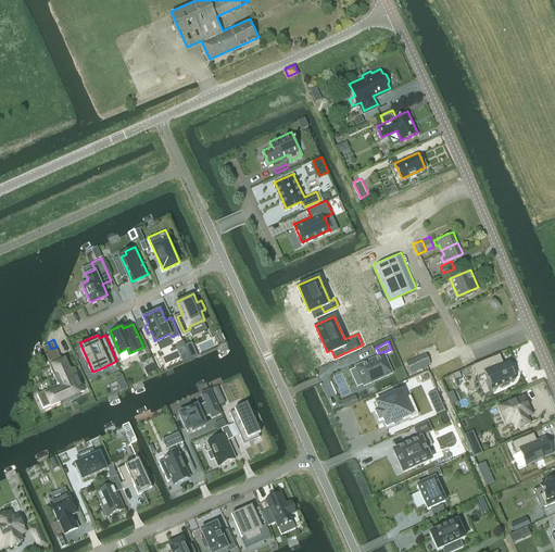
[(379,353),(355,364),(364,383),(392,369),(385,352),(385,351),(379,353)]
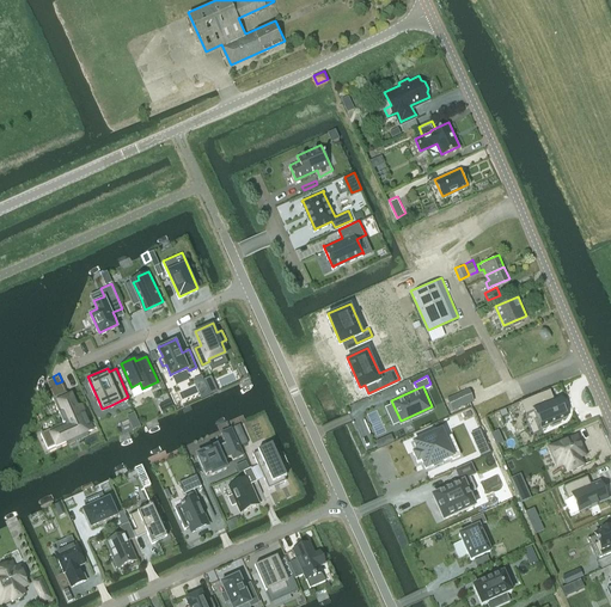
[(63,421),(41,430),(48,446),(56,442),(93,427),(84,405),(78,408),(72,392),(69,393),(67,388),(66,390),(54,394),(53,396),(60,411),(59,411),(63,421)]
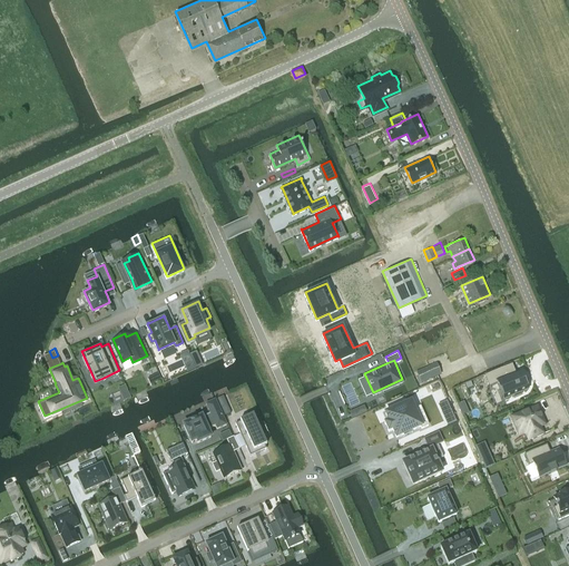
[(510,363),(487,374),(490,382),(497,380),(506,397),(513,392),(514,394),(522,391),(522,389),(529,386),(521,368),(517,370),(513,371),(511,364),(512,363),(512,362),(510,363)]
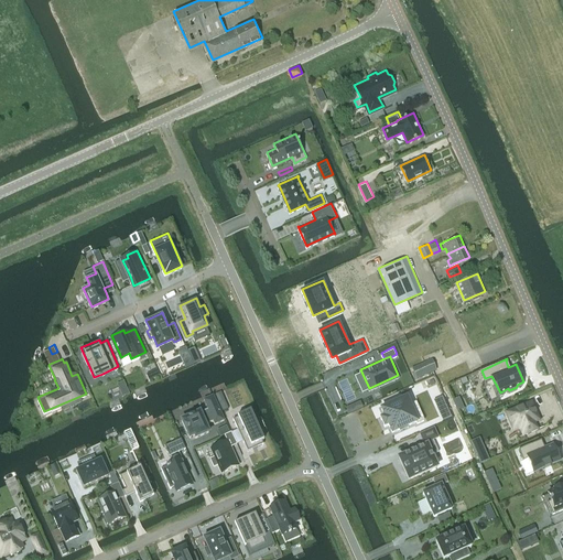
[(201,409),(182,417),(190,434),(195,432),(196,435),(209,429),(206,422),(214,418),(215,421),(225,417),(214,392),(204,397),(208,406),(201,410),(201,409)]
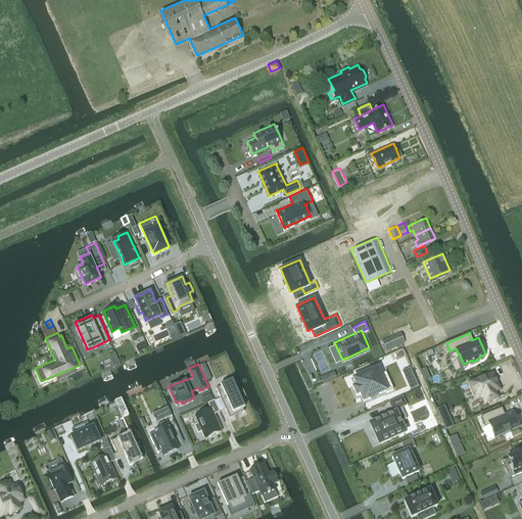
[(358,383),(353,384),(357,392),(361,391),(364,398),(370,395),(378,391),(386,388),(387,390),(393,387),(386,370),(380,373),(377,366),(354,376),(358,383)]
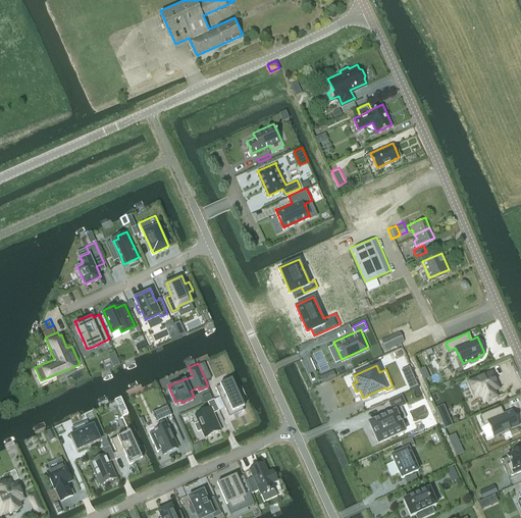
[(208,367),(203,370),(206,377),(212,375),(208,367)]
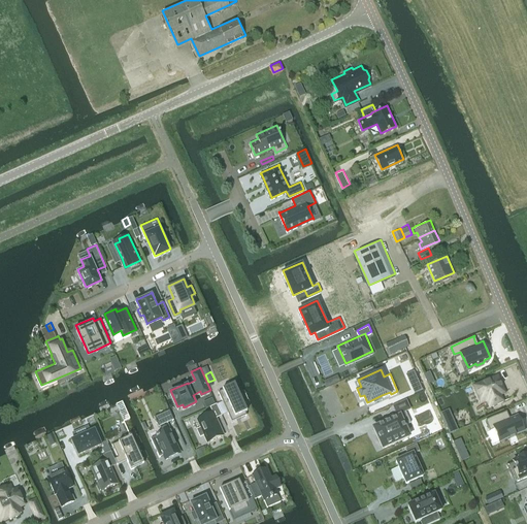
[(498,374),(475,385),(482,399),(488,397),(491,404),(502,398),(499,392),(504,390),(498,374)]
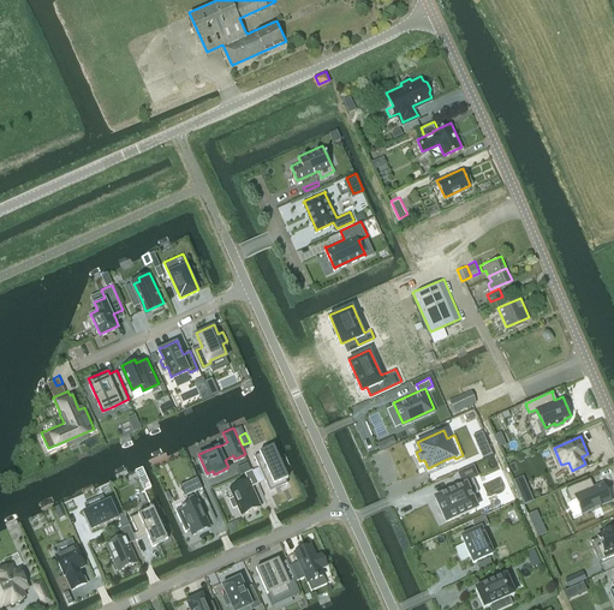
[(260,450),(255,453),(270,488),(288,480),(286,477),(288,476),(274,443),(260,449),(260,450)]
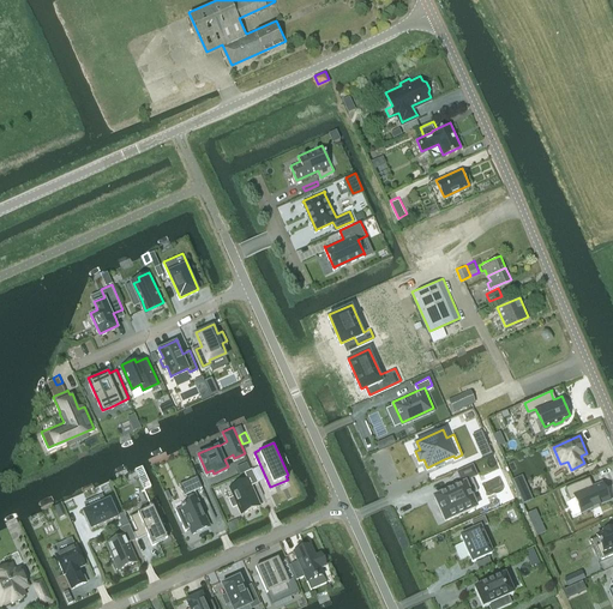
[(463,483),(434,496),(445,520),(475,506),(469,493),(478,490),(472,477),(476,474),(472,464),(457,471),(462,481),(463,483)]
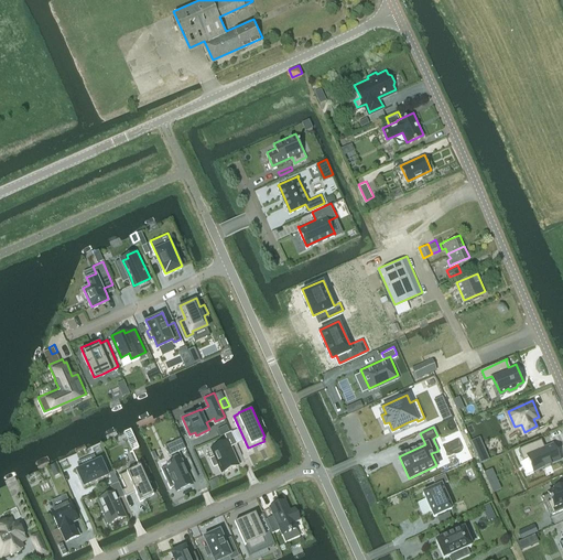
[(231,429),(225,432),(228,439),(231,444),(237,441),(231,429)]
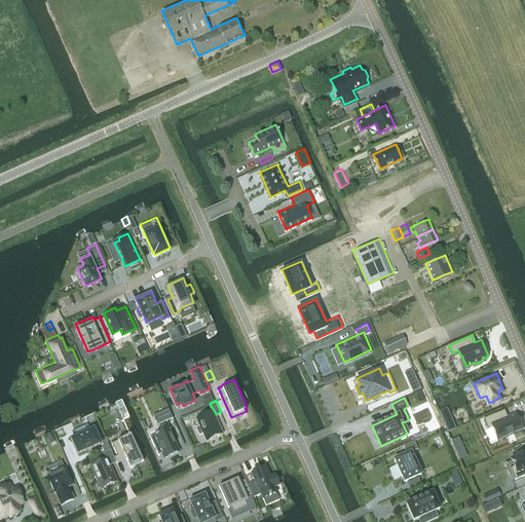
[(170,406),(162,409),(166,418),(174,415),(170,406)]
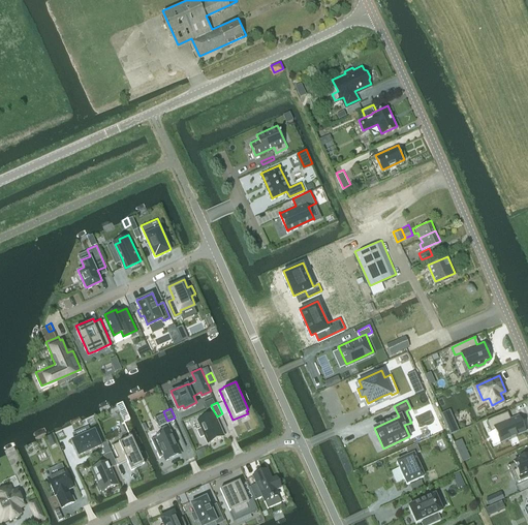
[(508,409),(487,419),(492,429),(496,427),(501,439),(510,436),(518,433),(526,429),(520,413),(511,417),(508,409)]
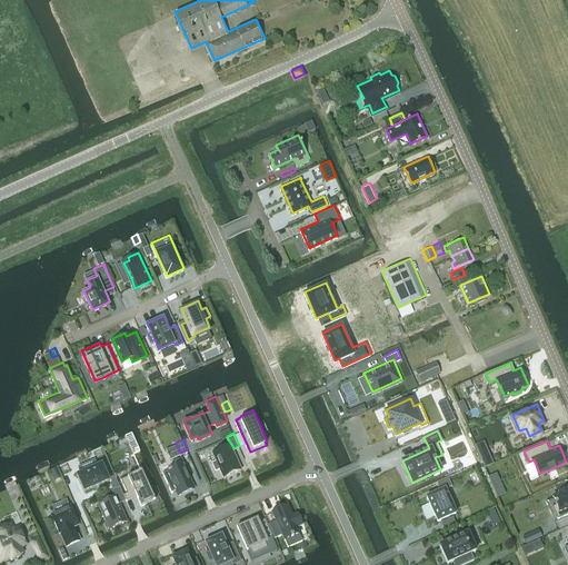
[(217,458),(212,461),(216,468),(220,466),(225,474),(241,466),(233,448),(230,443),(213,449),(217,458)]
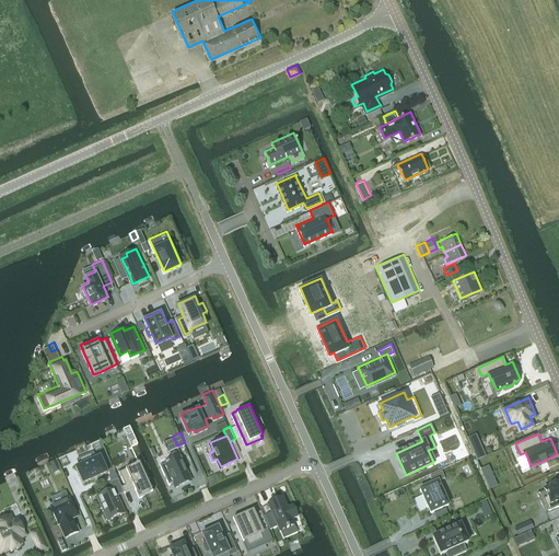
[(107,471),(101,453),(76,464),(83,481),(107,471)]
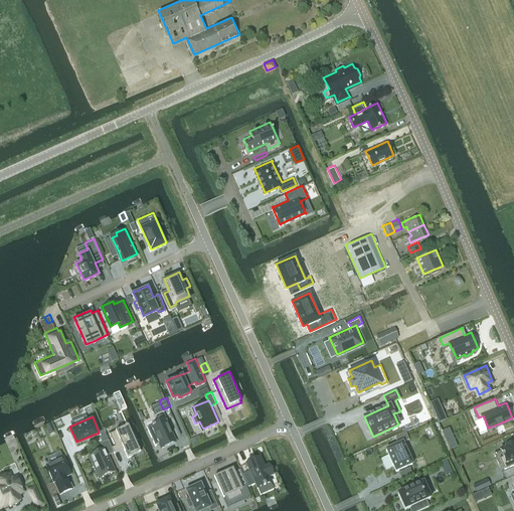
[(167,416),(147,426),(156,444),(160,442),(162,446),(176,440),(170,427),(171,427),(167,416)]
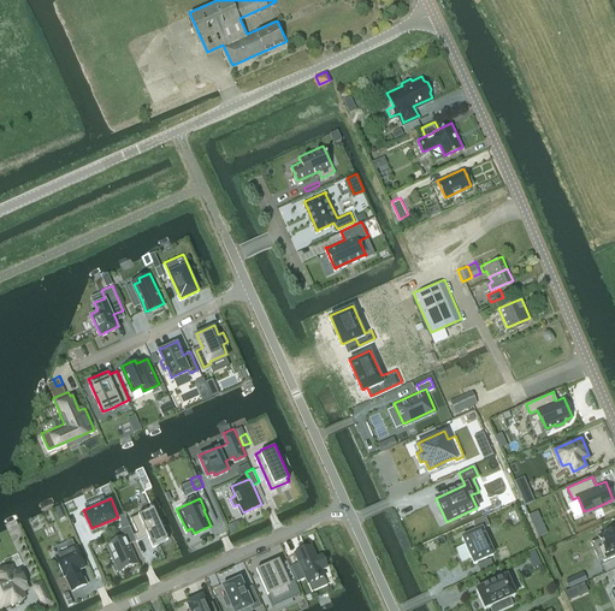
[(66,512),(61,502),(55,505),(60,516),(66,512)]
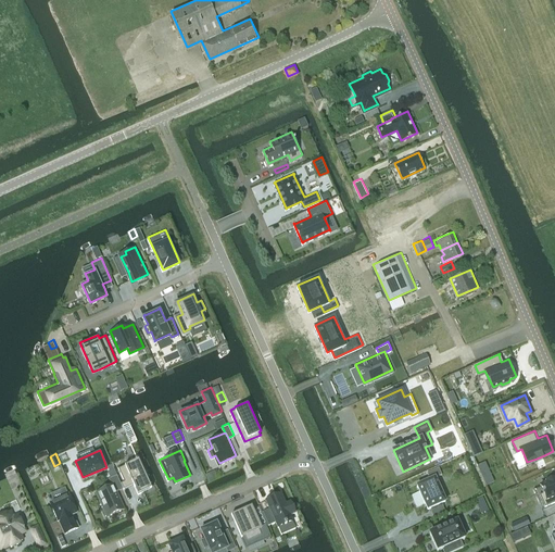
[(147,474),(150,473),(147,464),(143,466),(139,456),(138,456),(138,455),(136,456),(136,458),(118,465),(126,481),(133,479),(138,491),(152,486),(147,474)]
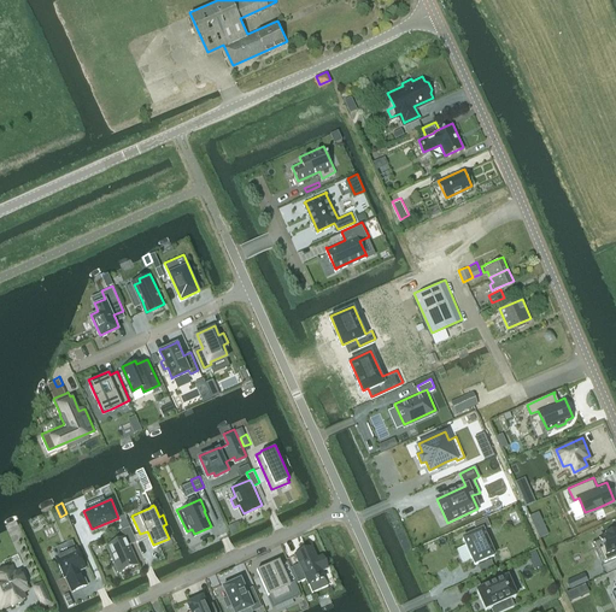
[(122,518),(119,519),(123,527),(130,524),(125,512),(121,515),(122,518)]
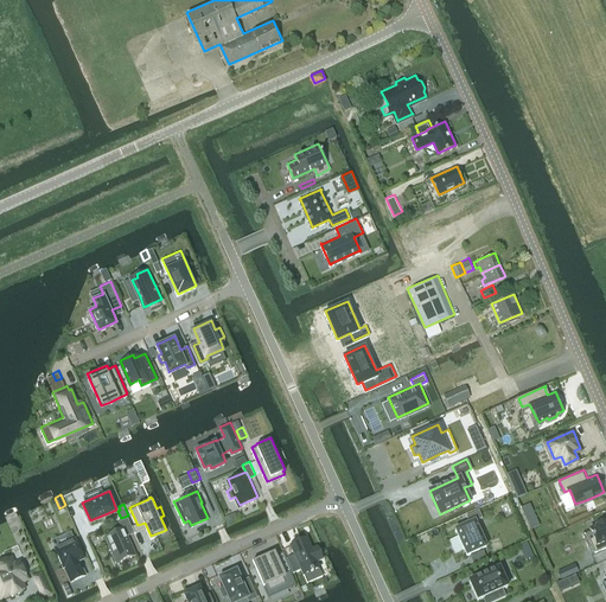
[(479,507),(466,513),(470,520),(476,518),(483,514),(479,507)]
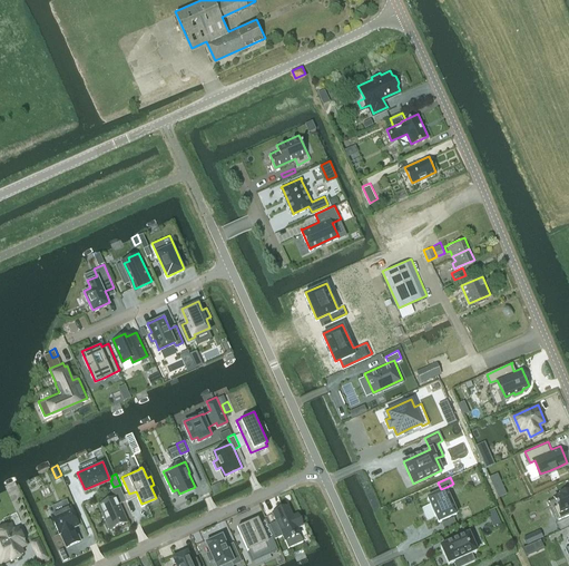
[(116,495),(99,503),(99,504),(110,527),(127,519),(119,500),(127,497),(120,484),(120,485),(114,487),(113,488),(116,495)]
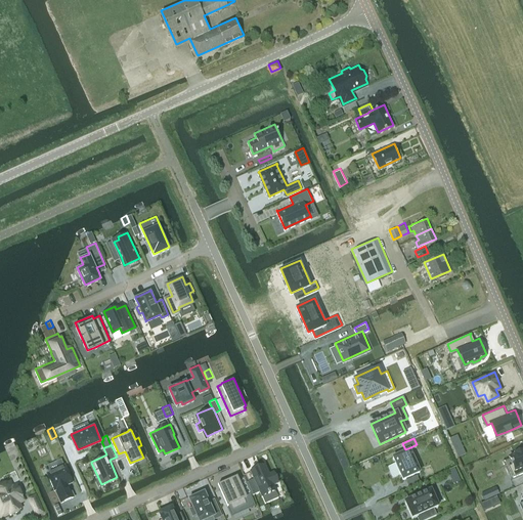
[(405,449),(393,455),(403,477),(420,470),(410,447),(405,449)]
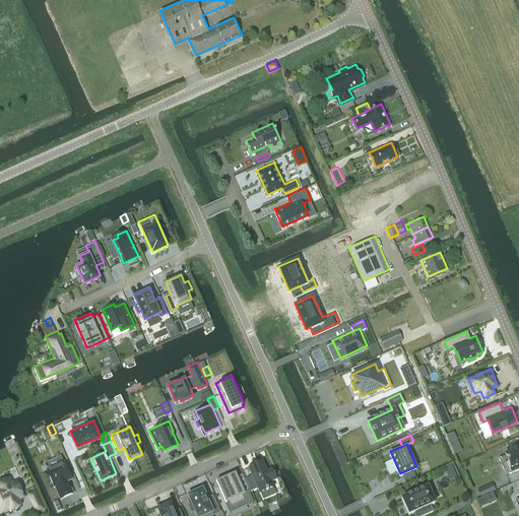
[(512,448),(506,451),(506,452),(511,464),(507,466),(510,472),(518,468),(518,444),(511,447),(512,448)]
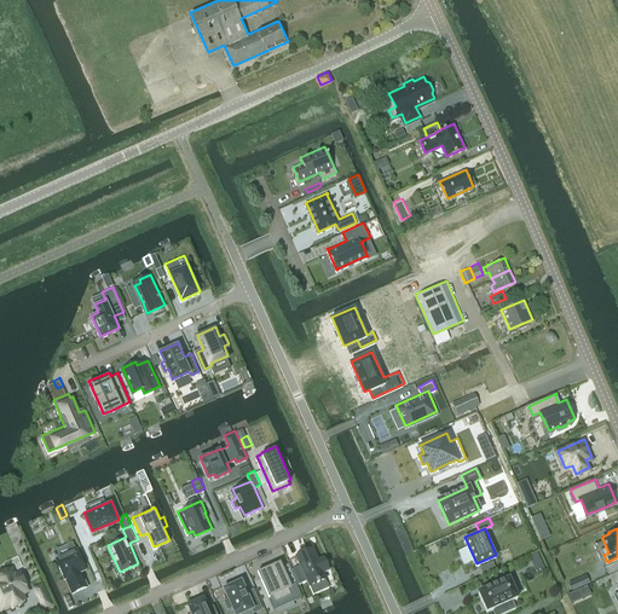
[(300,563),(293,567),(300,583),(307,579),(310,584),(327,577),(324,569),(329,567),(323,555),(318,557),(313,546),(296,554),(300,563)]
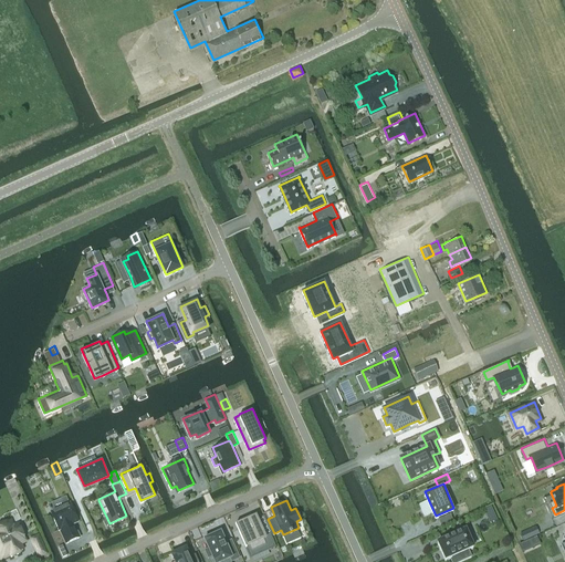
[(80,534),(74,521),(79,519),(70,501),(51,509),(60,528),(61,527),(66,540),(80,534)]
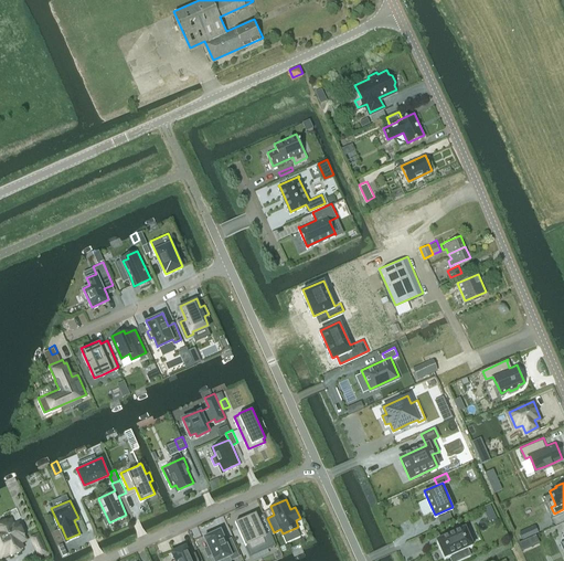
[(255,512),(236,521),(251,554),(252,553),(251,550),(267,543),(268,546),(276,542),(272,532),(270,529),(264,532),(255,512)]
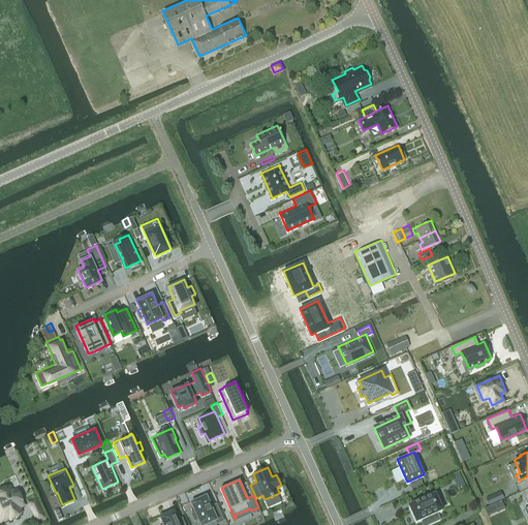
[(25,502),(18,487),(12,489),(10,484),(0,488),(0,520),(10,516),(10,517),(19,514),(19,512),(22,511),(20,504),(25,502)]
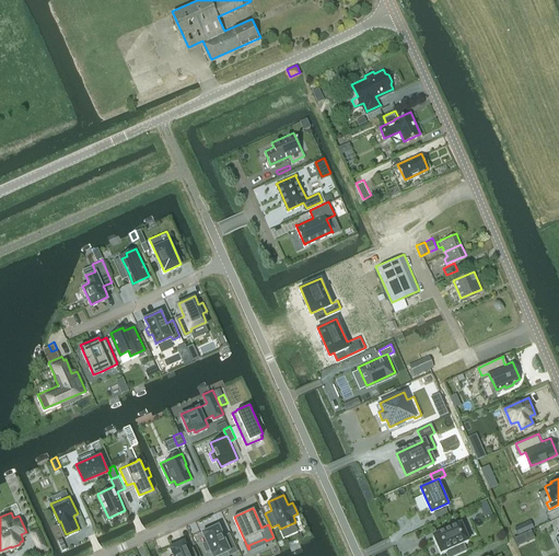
[(531,518),(515,525),(519,531),(534,524),(531,518)]
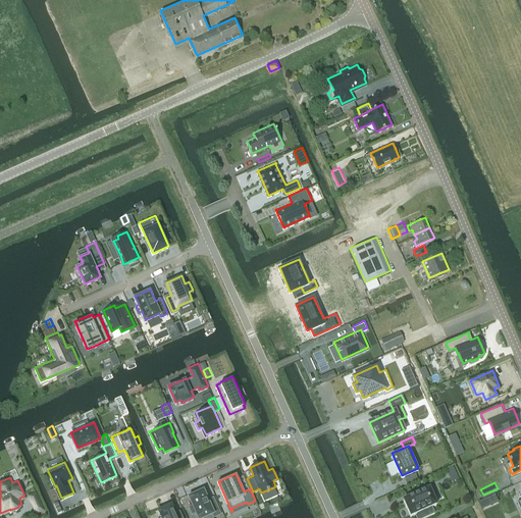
[(429,485),(404,497),(411,513),(416,511),(418,517),(435,510),(432,504),(436,502),(429,485)]
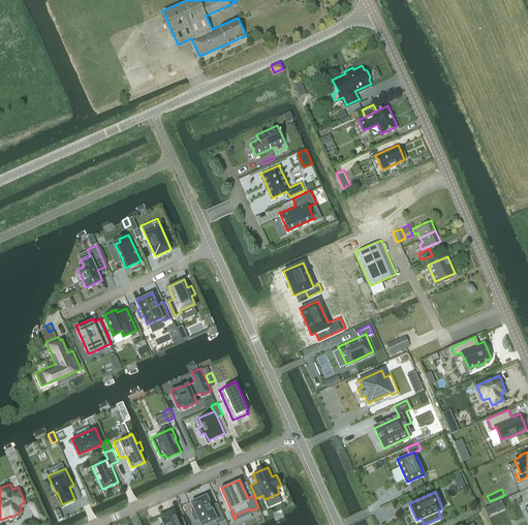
[(192,501),(191,501),(191,502),(195,510),(192,512),(195,518),(198,517),(202,524),(203,524),(216,519),(217,522),(224,519),(217,503),(212,506),(211,503),(207,495),(207,494),(206,495),(192,501)]
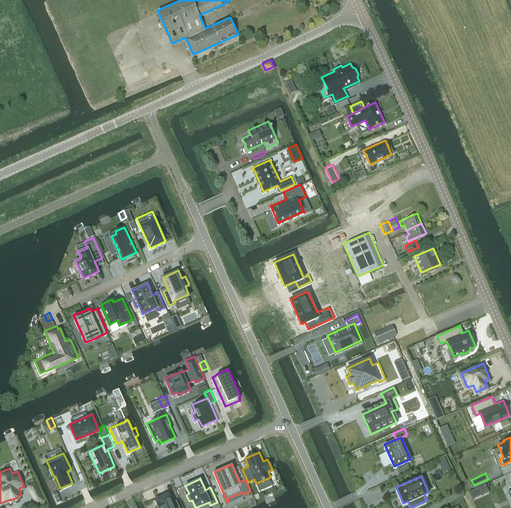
[(38,488),(35,481),(28,484),(31,491),(38,488)]
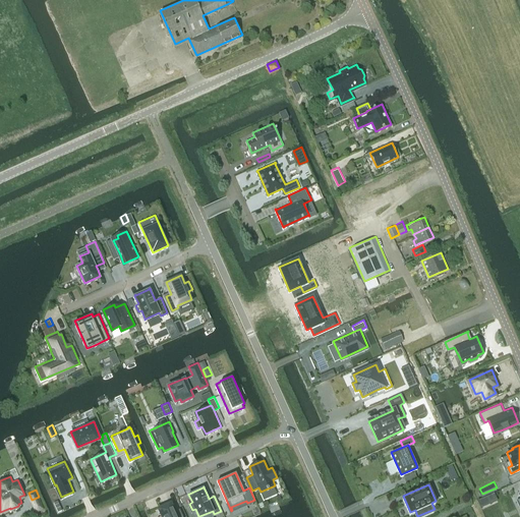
[(162,513),(158,515),(159,516),(185,516),(183,510),(177,513),(172,500),(159,506),(162,513)]
